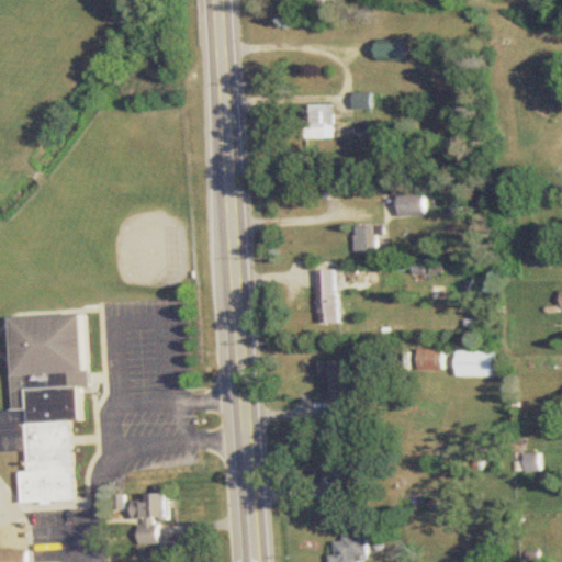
[(414,45),(383,45),(383,60),(414,60),(414,45)]
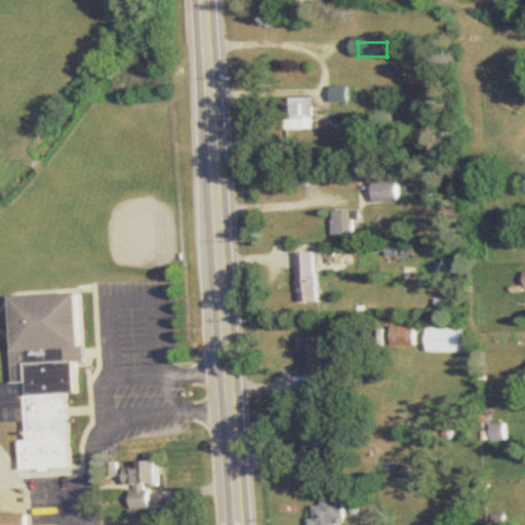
[(352,103),(352,87),(334,87),(334,103),(352,103)]
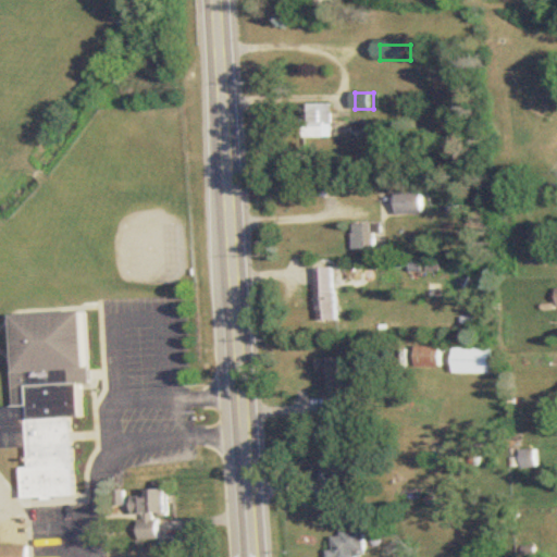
[(327,104),(307,104),(307,127),(327,127),(327,104)]
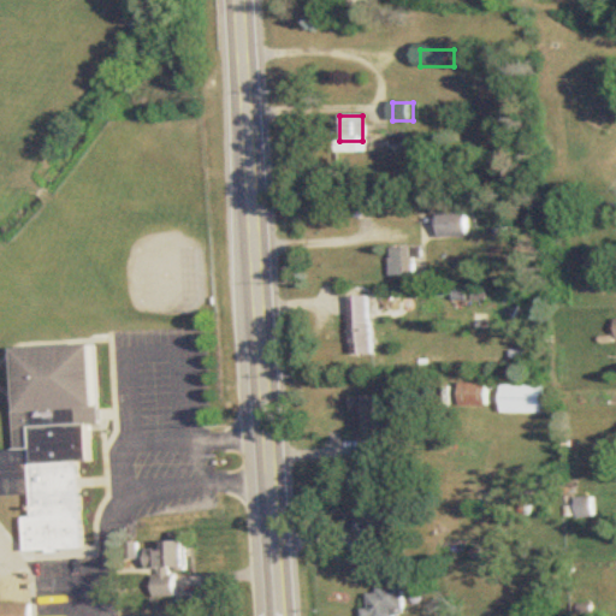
[(440,213),(440,237),(469,237),(469,213),(440,213)]
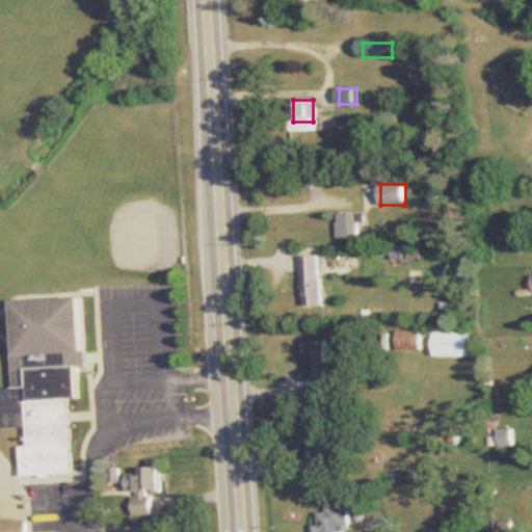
[(340,214),(340,239),(364,239),(364,214),(340,214)]
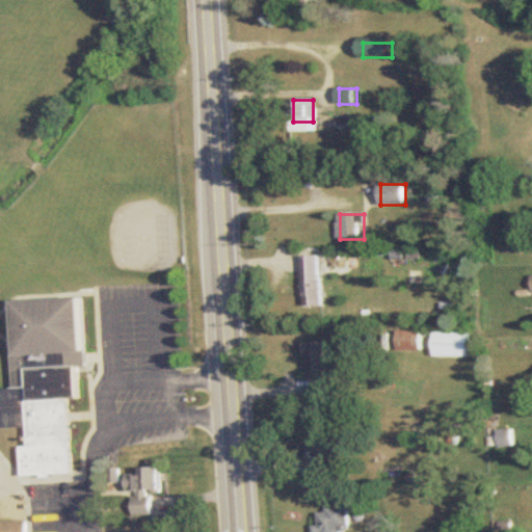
[(323,257),(306,257),(306,308),(323,308),(323,257)]
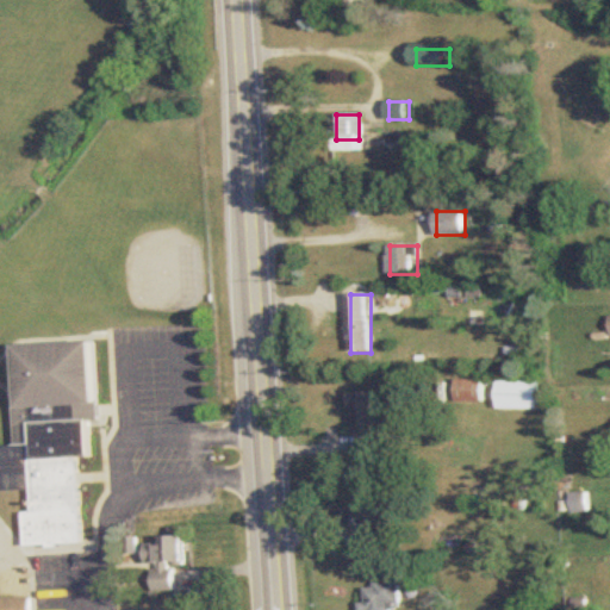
[(0,496),(36,496),(37,514),(29,514),(30,546),(86,545),(83,459),(95,458),(94,421),(101,421),(99,342),(20,344),(23,447),(0,447),(0,496)]
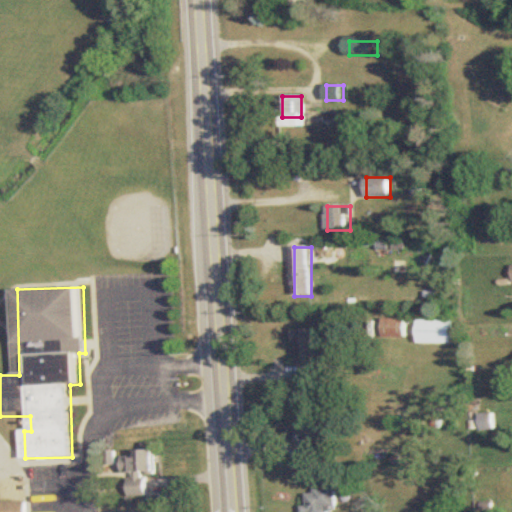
[(453,344),(453,320),(419,320),(419,344),(453,344)]
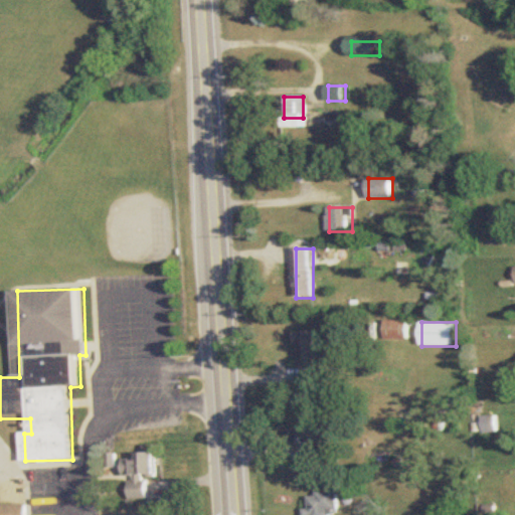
[(319,332),(298,332),(299,361),(305,361),(305,377),(320,377),(319,332)]
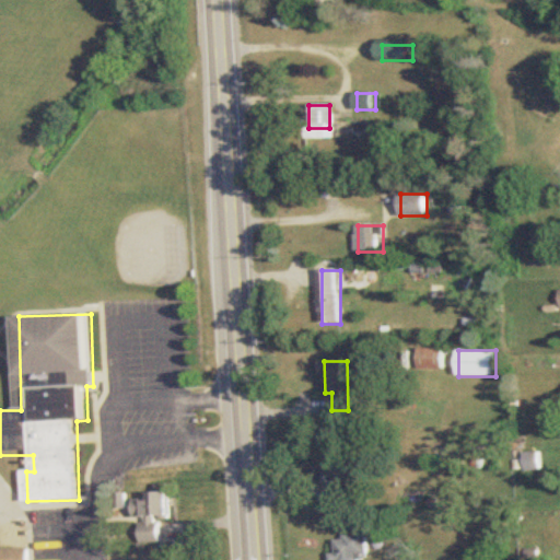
[(150,492),(150,500),(137,500),(137,518),(142,518),(142,544),(162,544),(162,520),(172,520),(172,492),(150,492)]
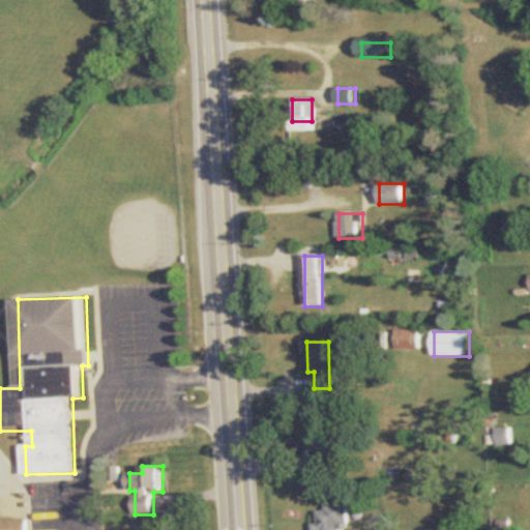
[(339,529),(339,525),(349,525),(349,507),(319,507),(319,525),(314,525),(314,529),(339,529)]
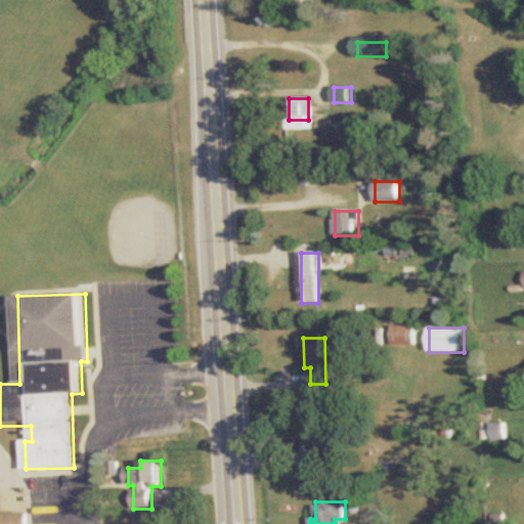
[(4,515),(4,523),(30,523),(30,515),(4,515)]
